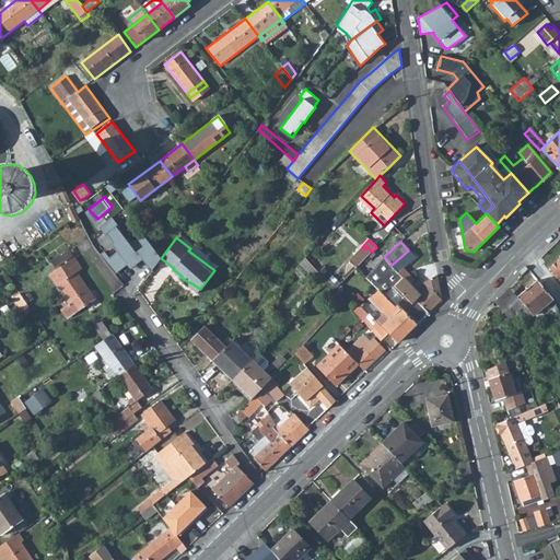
[(347,261),(378,291),(398,311),(400,308),(417,325),(429,314),(415,300),(410,303),(395,284),(403,278),(397,271),(392,265),(384,256),(380,259),(372,252),(366,246),(364,249),(362,247),(362,246),(347,261)]
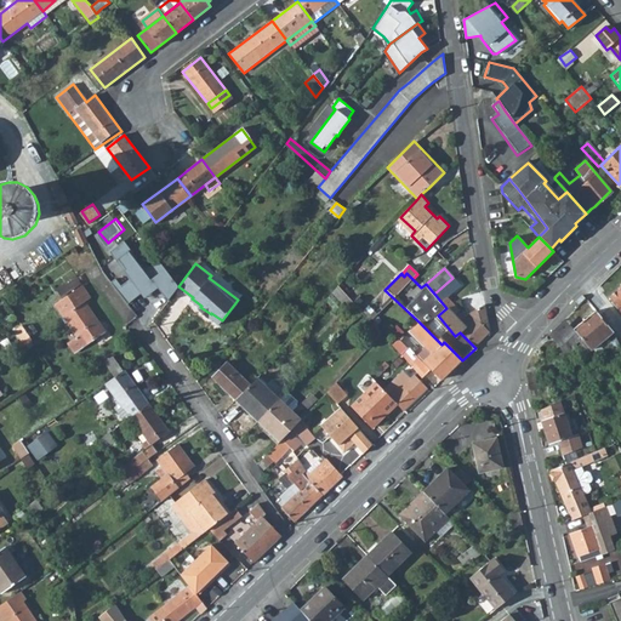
[(60,301),(83,285),(75,275),(53,291),(60,301)]
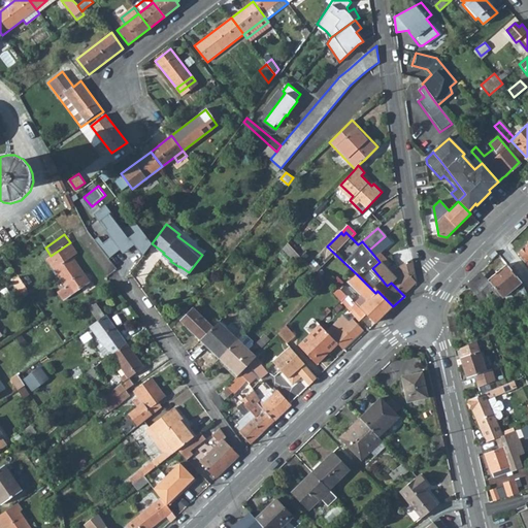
[(380,252),(391,241),(386,235),(385,236),(369,250),(374,256),(380,252)]
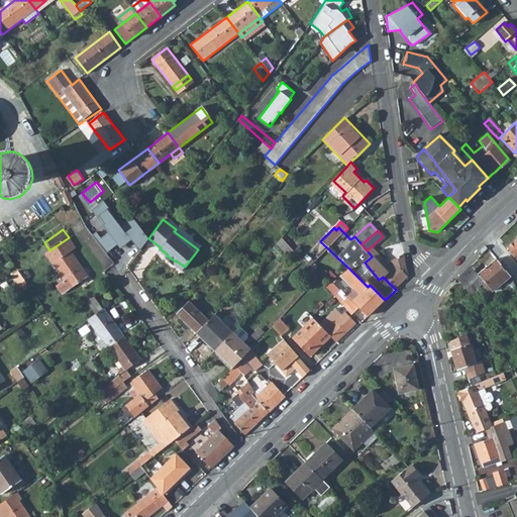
[(45,253),(65,281),(61,284),(57,288),(61,295),(88,276),(71,250),(76,247),(69,237),(49,250),(45,253)]
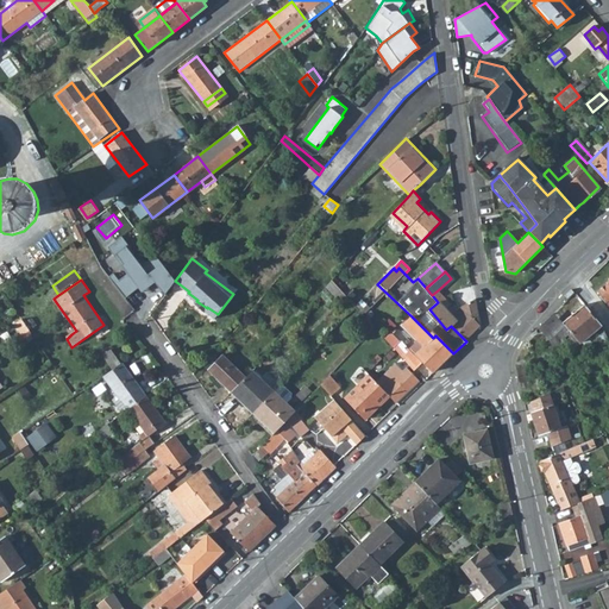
[(608,280),(607,282),(608,283),(597,292),(603,299),(588,309),(597,321),(598,322),(598,324),(608,315),(608,280)]
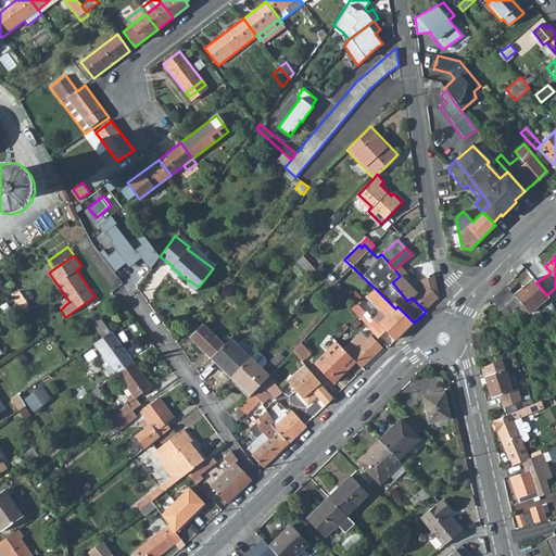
[(518,273),(525,266),(522,265),(521,263),(515,269),(518,273)]
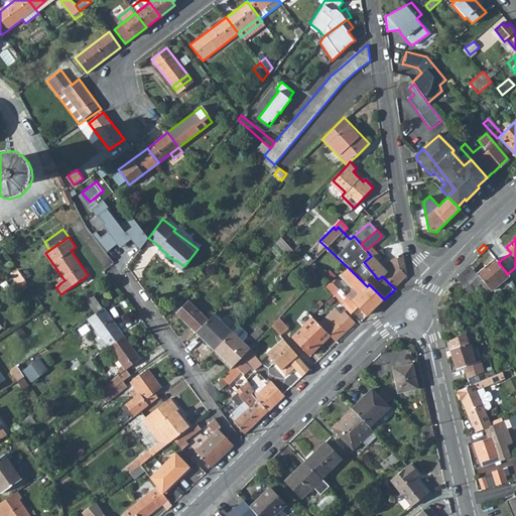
[(371,256),(376,251),(371,246),(366,250),(371,256)]
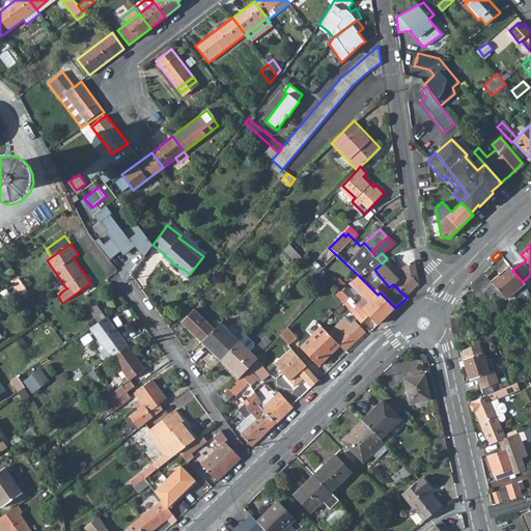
[(387,270),(392,264),(387,258),(382,263),(387,270)]
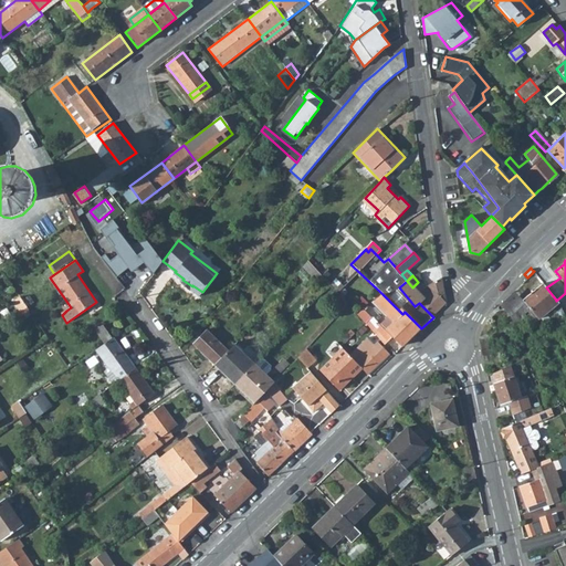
[(421,291),(422,293),(420,295),(423,299),(419,303),(433,317),(447,304),(441,279),(427,285),(421,291)]
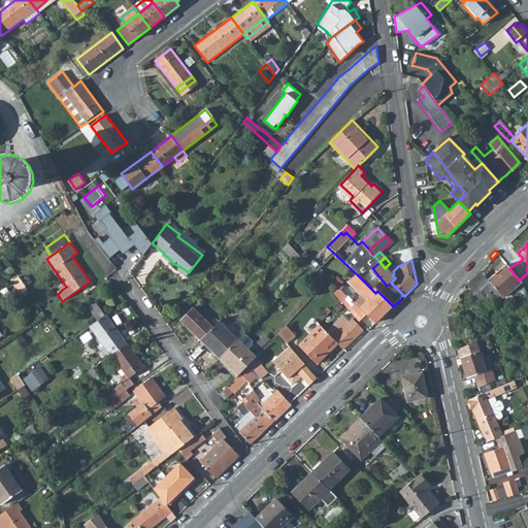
[(395,278),(392,275),(385,268),(380,262),(372,268),(387,286),(391,283),(395,278)]
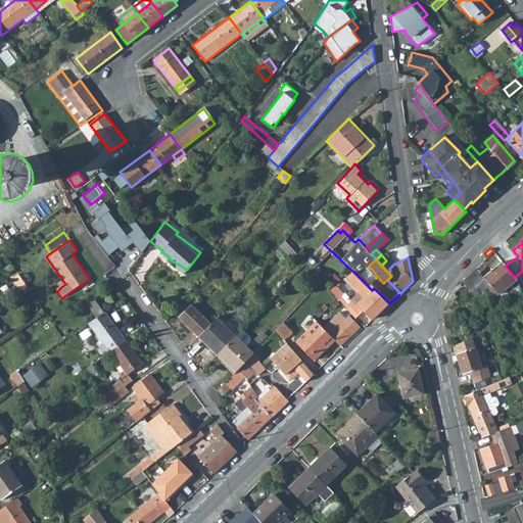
[(498,293),(511,284),(513,289),(516,295),(521,292),(515,279),(514,278),(514,277),(513,276),(505,266),(502,262),(482,277),(484,279),(472,291),(470,292),(464,296),(469,304),(472,302),(476,310),(482,307),(480,299),(483,298),(479,294),(485,288),(487,290),(485,292),(492,299),(498,293)]
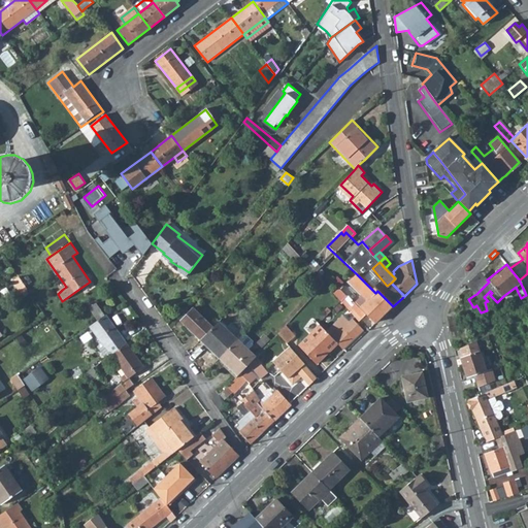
[(487,279),(480,272),(466,286),(474,295),(476,294),(489,282),(487,279)]
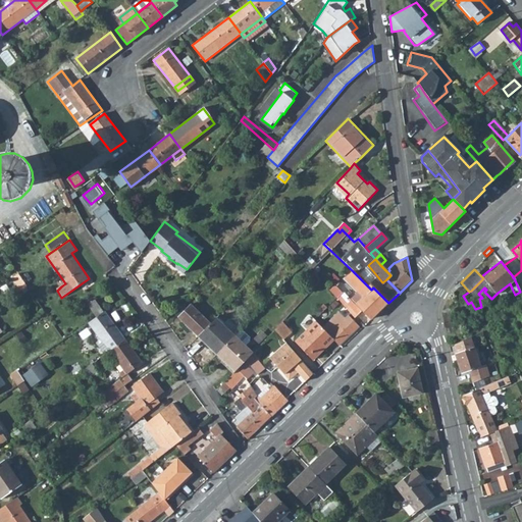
[(353,271),(346,279),(353,285),(346,293),(371,319),(388,303),(373,288),(371,290),(353,271)]
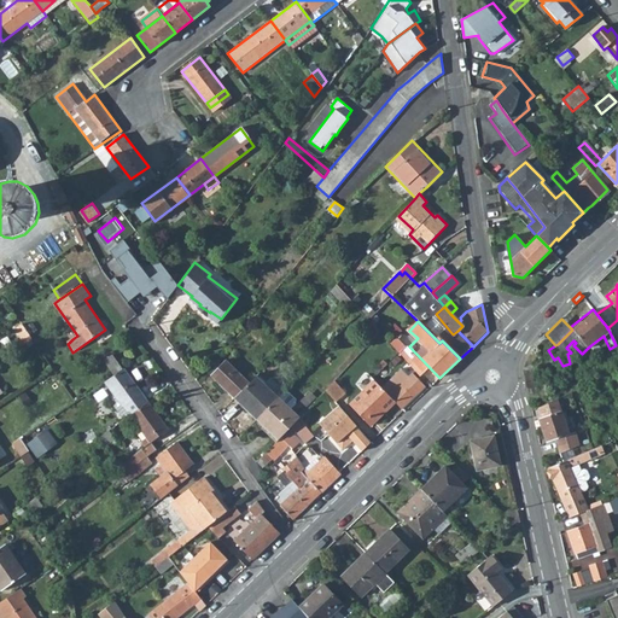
[(15,330),(25,345),(33,340),(22,325),(15,330)]
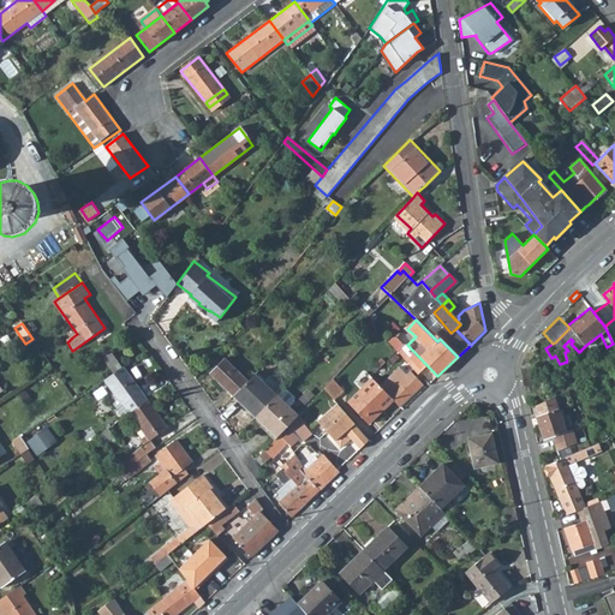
[(586,345),(590,351),(603,340),(601,334),(586,345)]
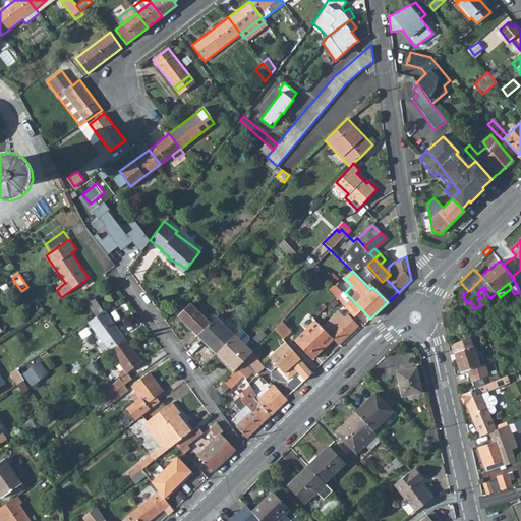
[(339,292),(334,286),(329,290),(336,298),(353,319),(361,312),(341,290),(339,292)]
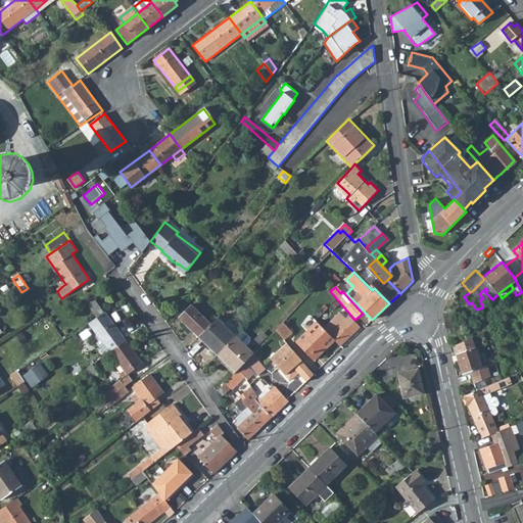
[(94,299),(88,304),(97,317),(103,312),(94,299)]
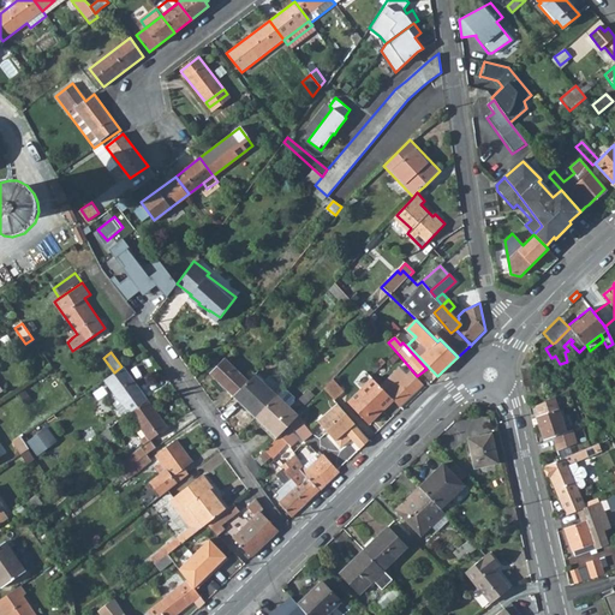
[(248,381),(224,358),(209,372),(233,395),(248,381)]
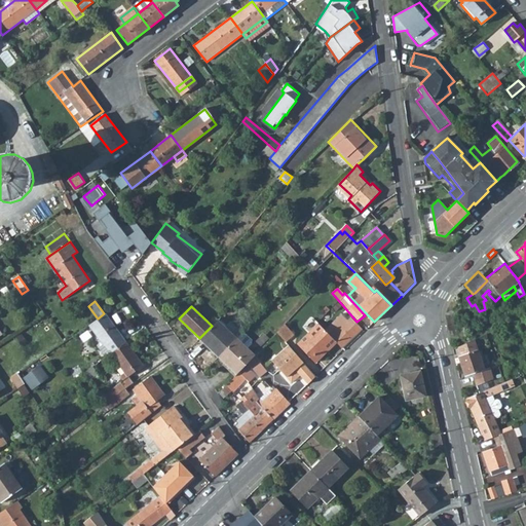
[(111,352),(125,342),(105,312),(104,313),(98,318),(88,324),(98,338),(103,345),(104,346),(106,345),(111,352)]
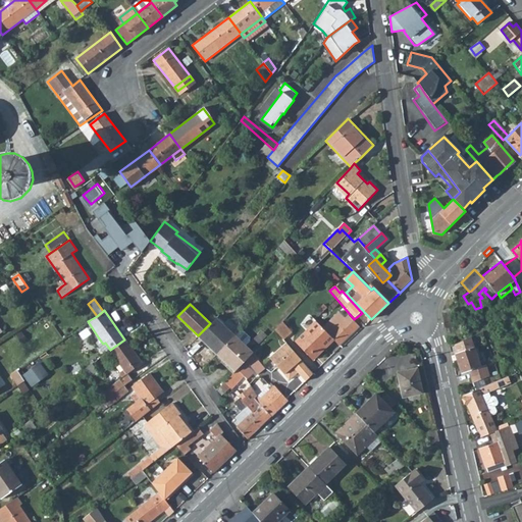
[(312,318),(315,321),(322,314),(318,311),(312,318)]
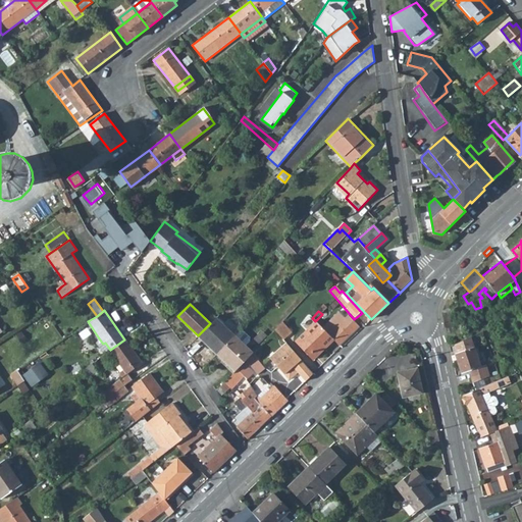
[(343,313),(341,312),(322,329),(333,341),(338,347),(359,327),(349,316),(345,319),(341,316),(343,313)]
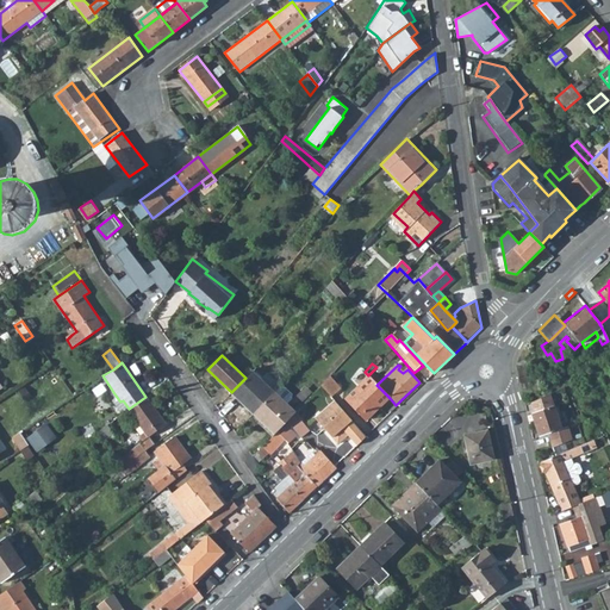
[(231,392),(254,414),(274,392),(261,379),(251,371),(246,378),(231,392)]
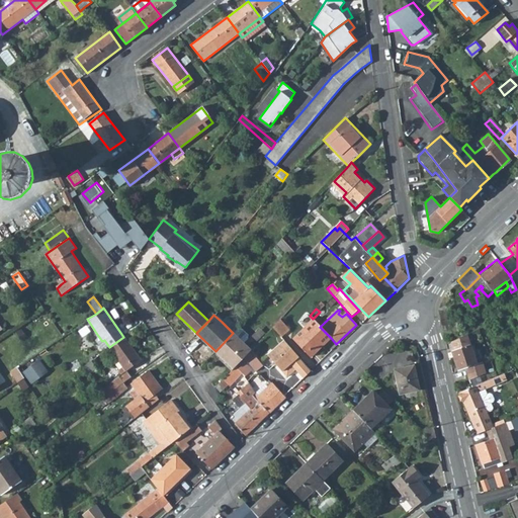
[(237,328),(226,317),(222,322),(233,333),(237,328)]
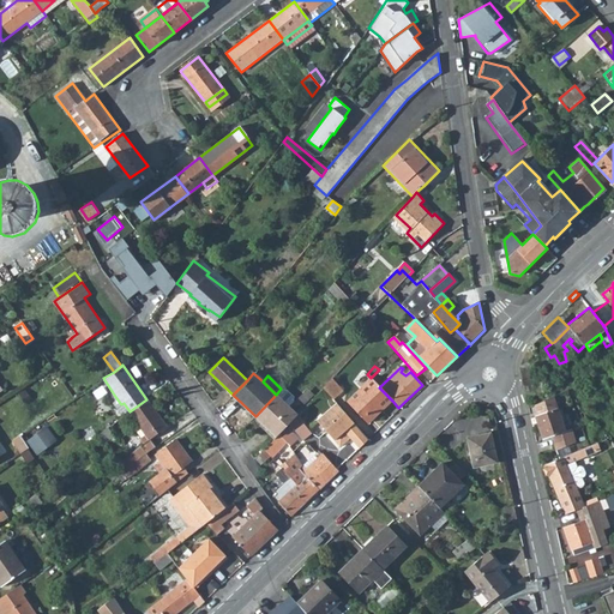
[(331,397),(341,389),(332,378),(323,387),(331,397)]
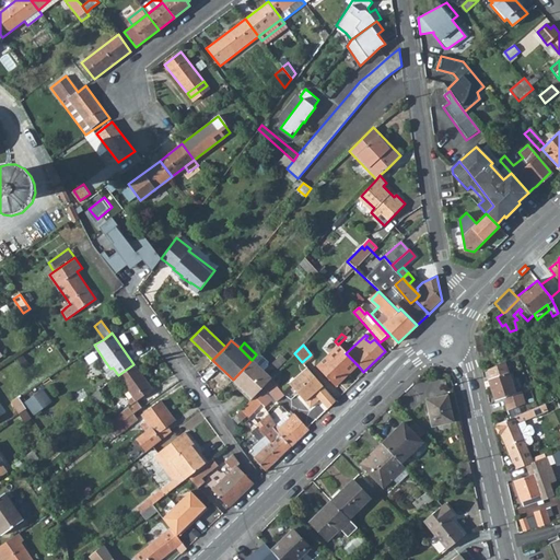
[(338,346),(315,368),(335,387),(358,365),(346,353),(338,346)]
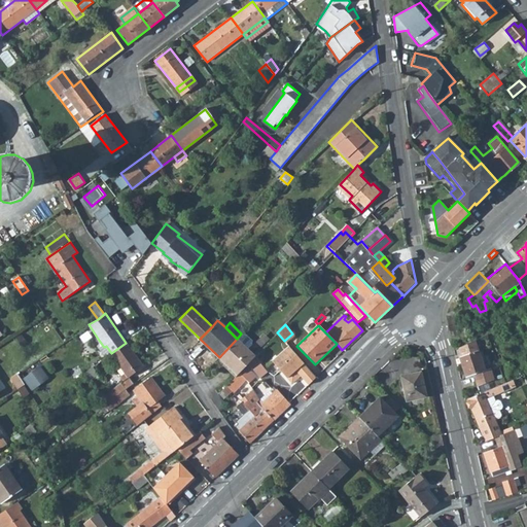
[(252,340),(243,331),(241,334),(237,339),(248,348),(252,344),(252,340)]
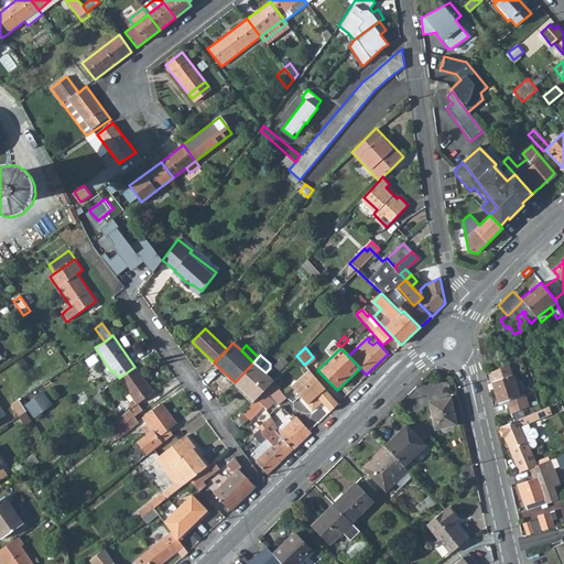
[(110,370),(105,362),(100,366),(106,373),(110,370)]
